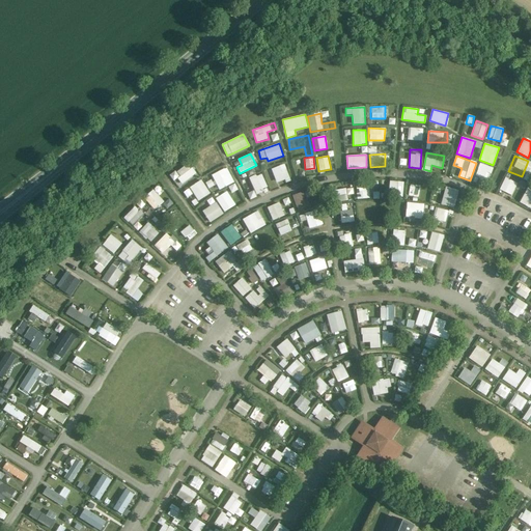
[(176,188),(195,174),(187,163),(168,177),(176,188)]
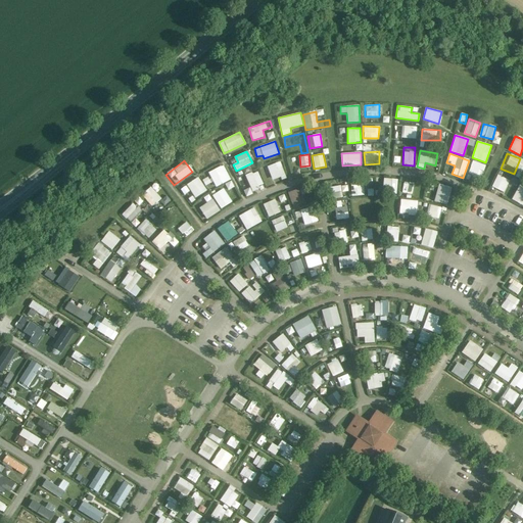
[(275,173),(284,169),(280,160),(273,163),(274,167),(264,172),(269,182),(277,178),(275,173)]
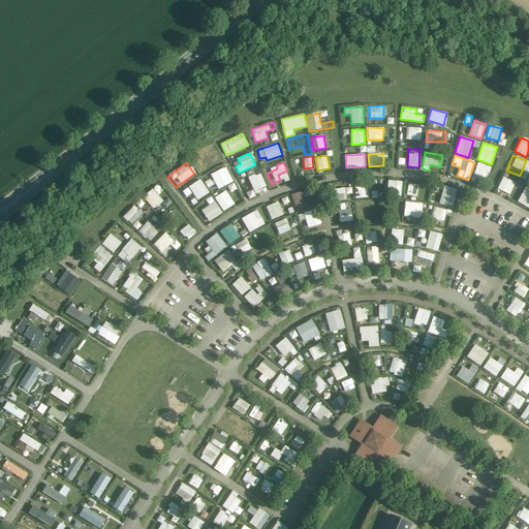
[(485,170),(489,173),(491,167),(478,162),(473,175),(481,178),(485,170)]
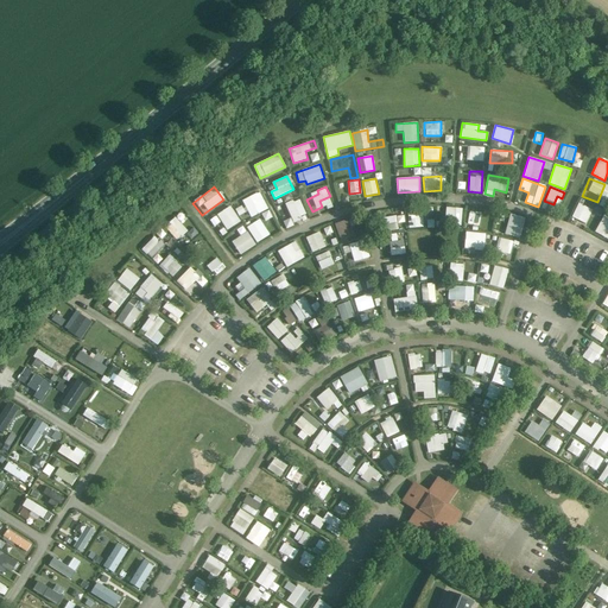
[(242,200),(251,217),(268,208),(259,191),(242,200)]
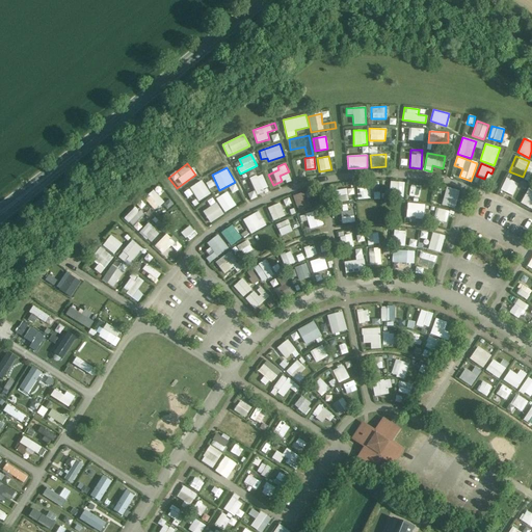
[(507,174),(500,194),(511,198),(519,178),(507,174)]
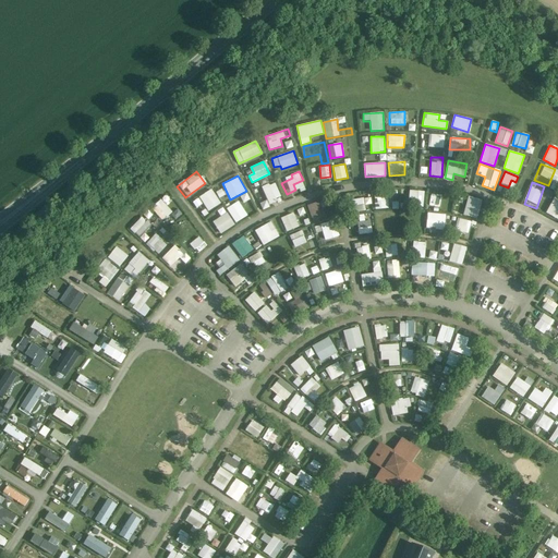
[(262,187),(269,205),(279,201),(271,183),(262,187)]
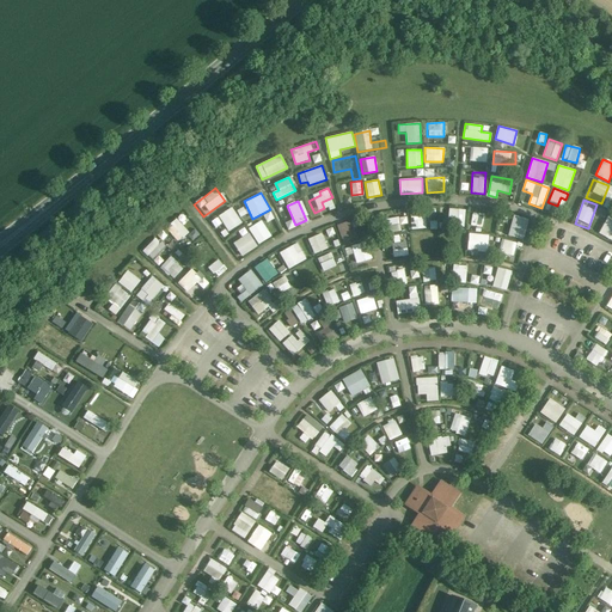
[(227,231),(242,222),(232,207),(208,221),(213,230),(224,224),(227,231)]
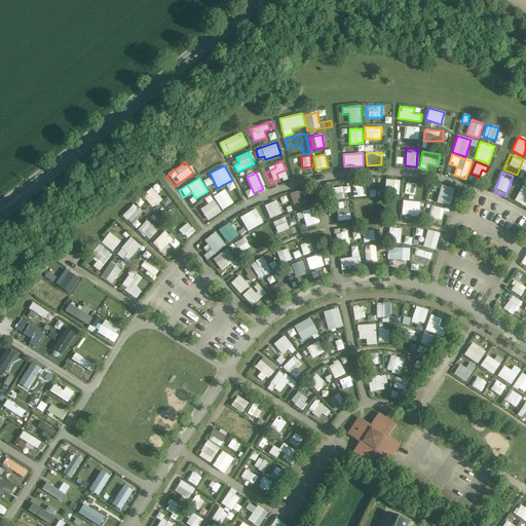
[(161,179),(152,187),(157,193),(165,184),(161,179)]
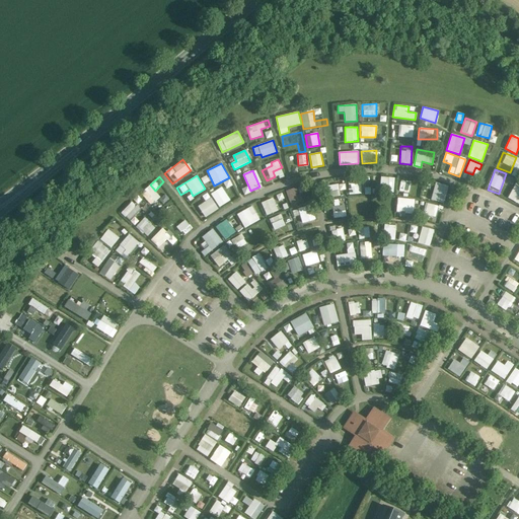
[(393,192),(394,177),(380,176),(380,191),(393,192)]
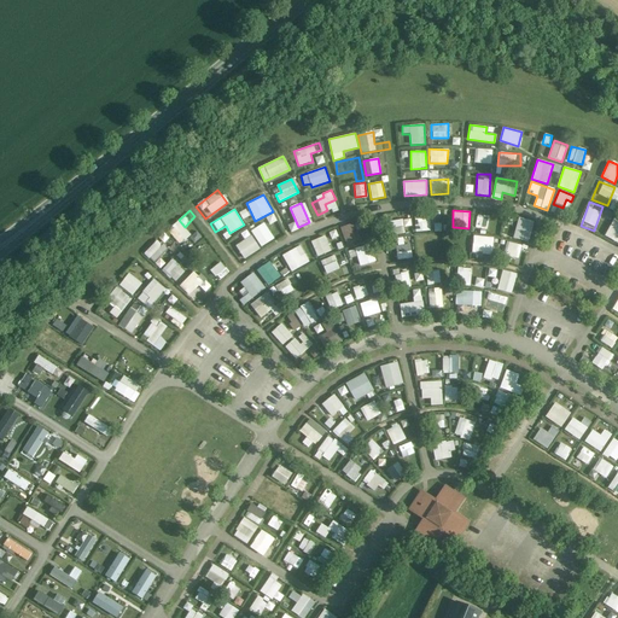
[(617,217),(614,216),(604,235),(617,243),(617,217)]
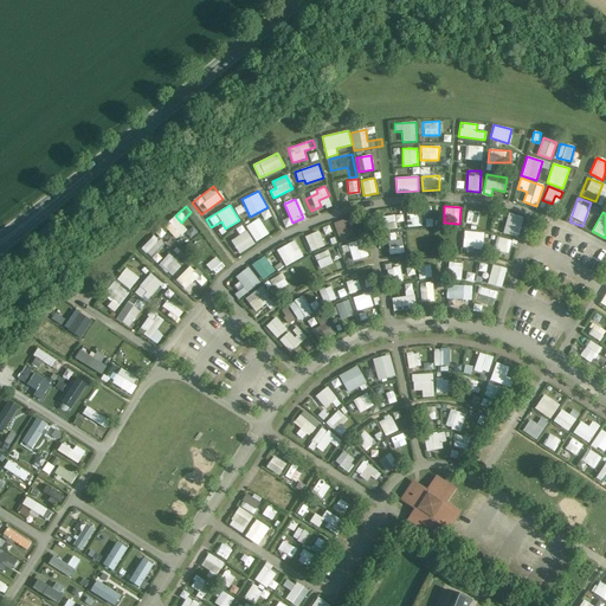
[(517,238),(523,217),(508,213),(502,233),(517,238)]
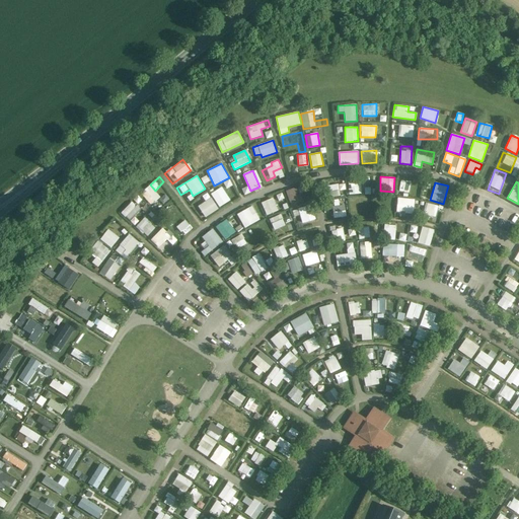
[(348,184),(349,195),(361,194),(361,183),(348,184)]
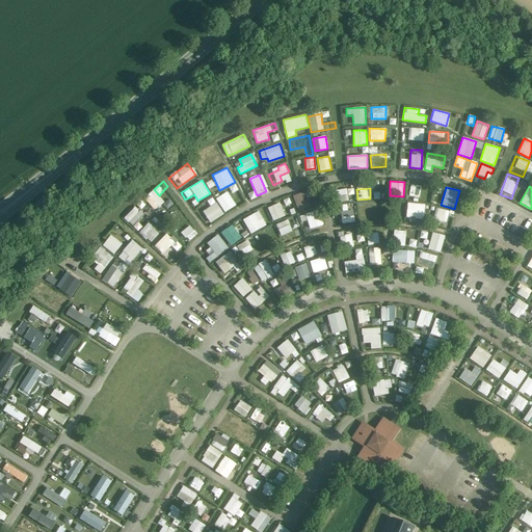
[(153,190),(143,198),(155,210),(163,202),(153,190)]
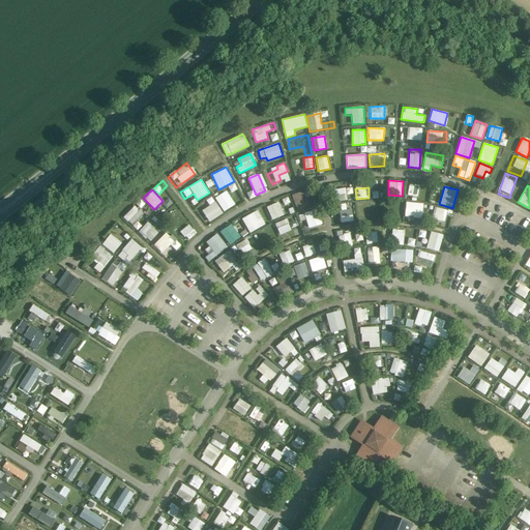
[(254,189),(246,193),(249,199),(256,197),(254,189)]
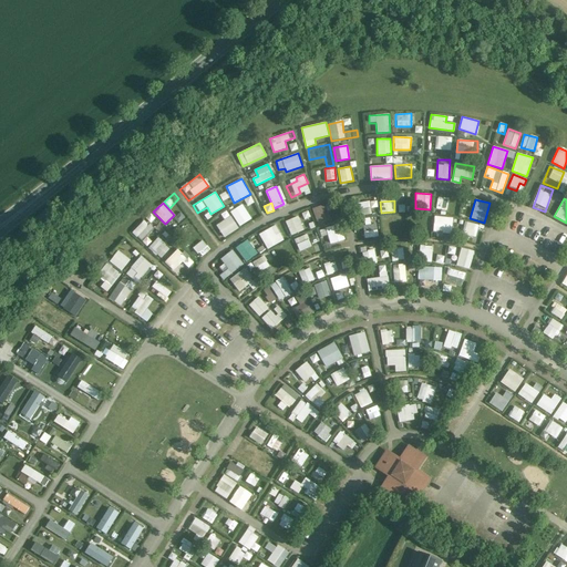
[(243,204),(230,210),(238,226),(251,219),(243,204)]
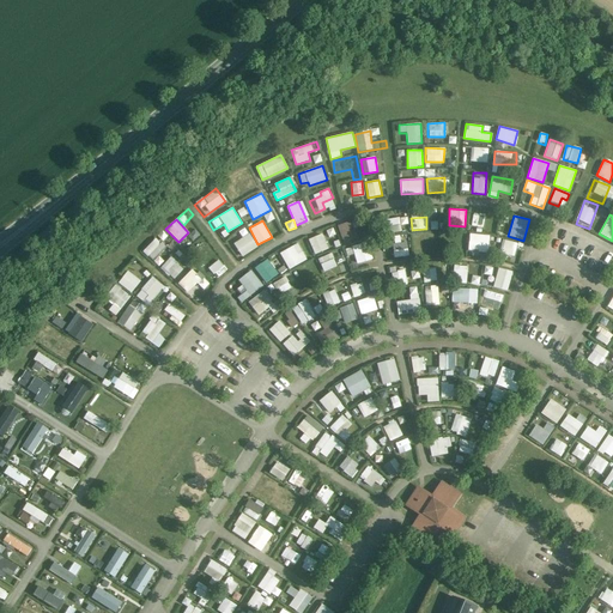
[(341,243),(357,240),(352,220),(338,224),(341,243)]
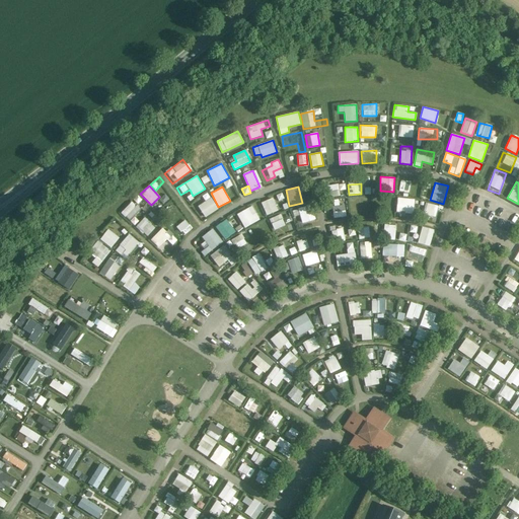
[(203,203),(199,205),(202,212),(200,213),(202,218),(218,210),(208,192),(200,196),(203,203)]
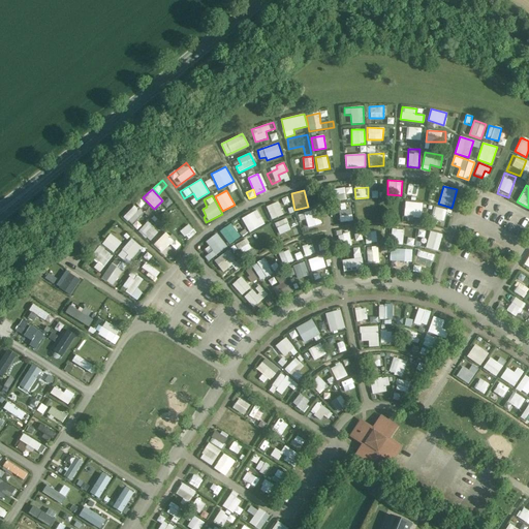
[(272,219),(283,215),(278,201),(266,206),(272,219)]
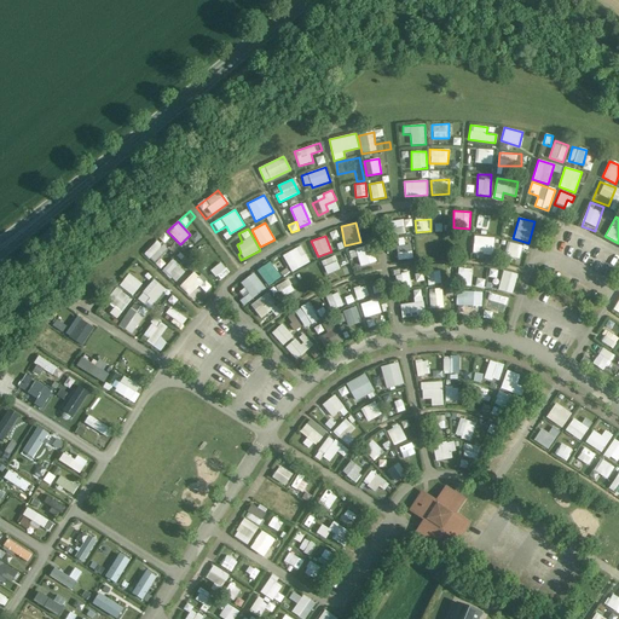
[(473,253),(493,254),(493,237),(473,236),(473,253)]
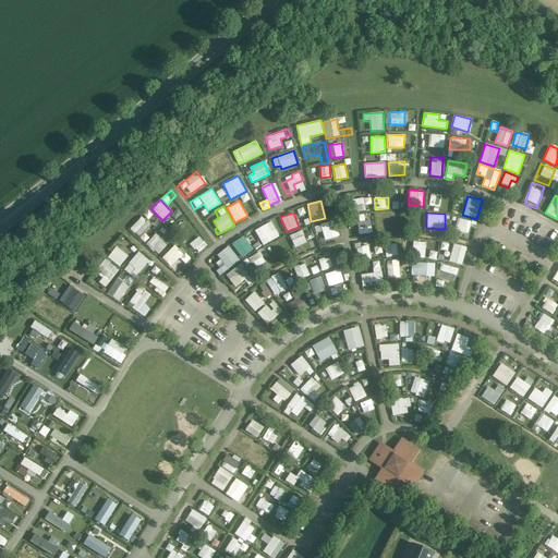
[(387,215),(377,216),(378,228),(388,227),(387,215)]
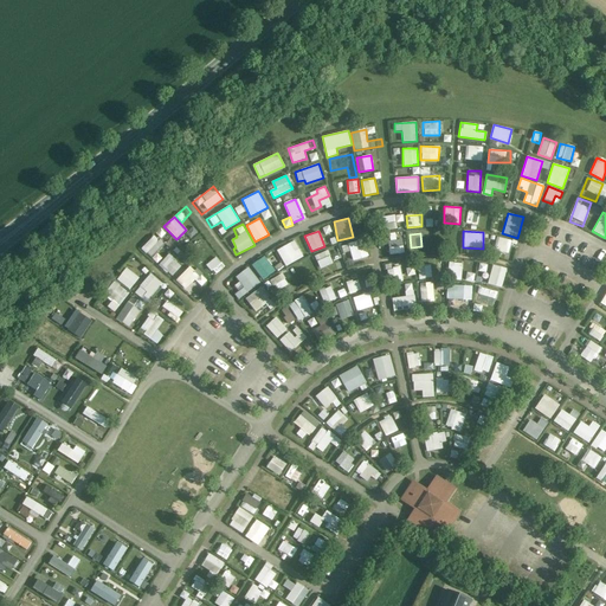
[(154,234),(141,247),(150,257),(163,244),(154,234)]
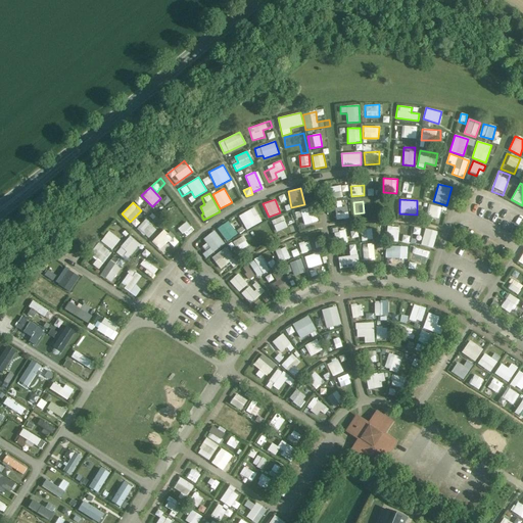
[(346,206),(341,206),(341,202),(335,202),(336,211),(347,211),(346,206)]
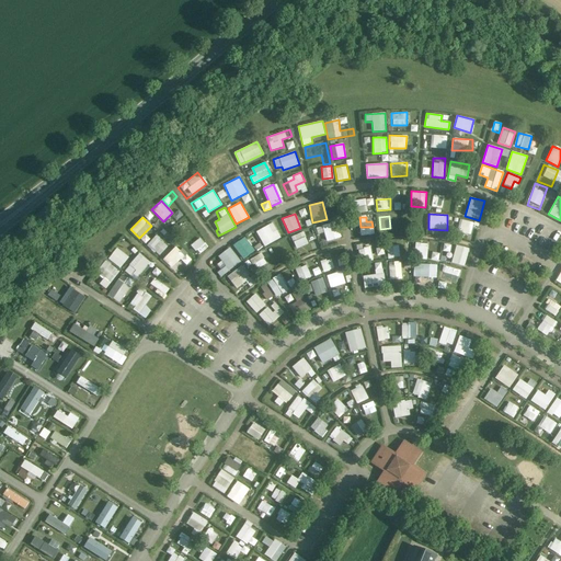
[(256,230),(263,245),(281,239),(273,222),(256,230)]
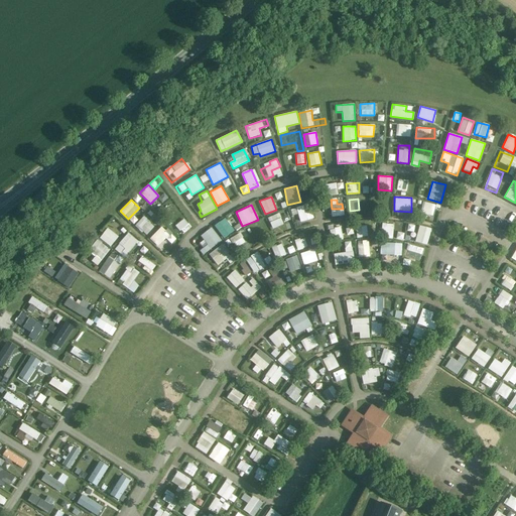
[(292,216),(297,214),(299,222),(310,219),(306,205),(290,209),(292,216)]
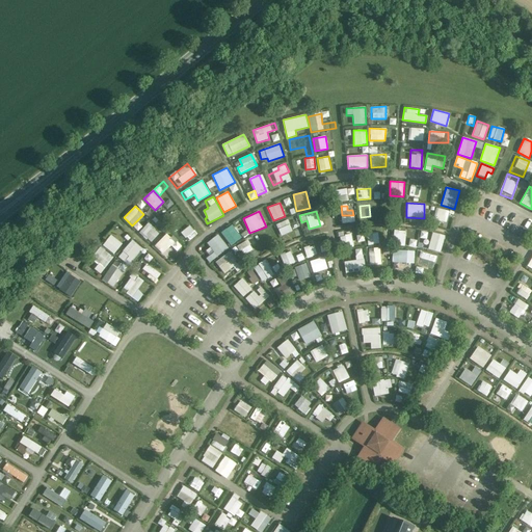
[(191,237),(200,230),(189,215),(180,222),(191,237)]
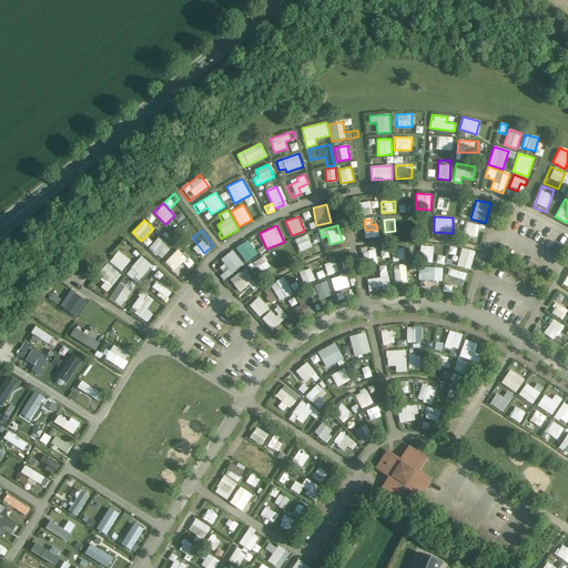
[(378,230),(364,232),(365,239),(379,236),(378,230)]
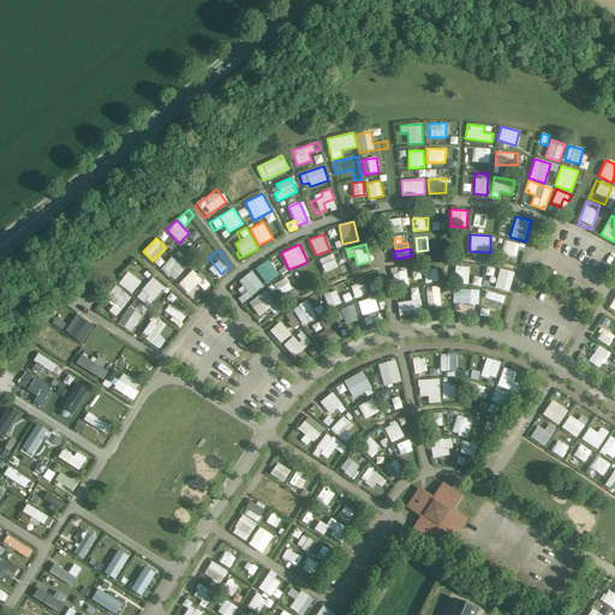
[(318,260),(326,273),(338,267),(332,254),(318,260)]
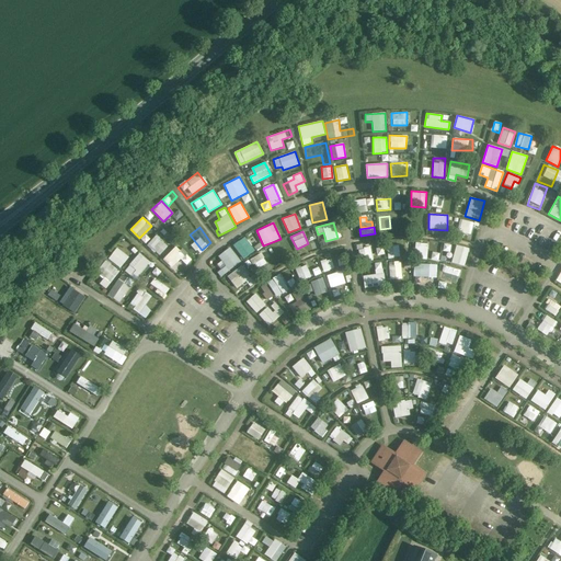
[(147,244),(158,255),(168,247),(156,235),(147,244)]
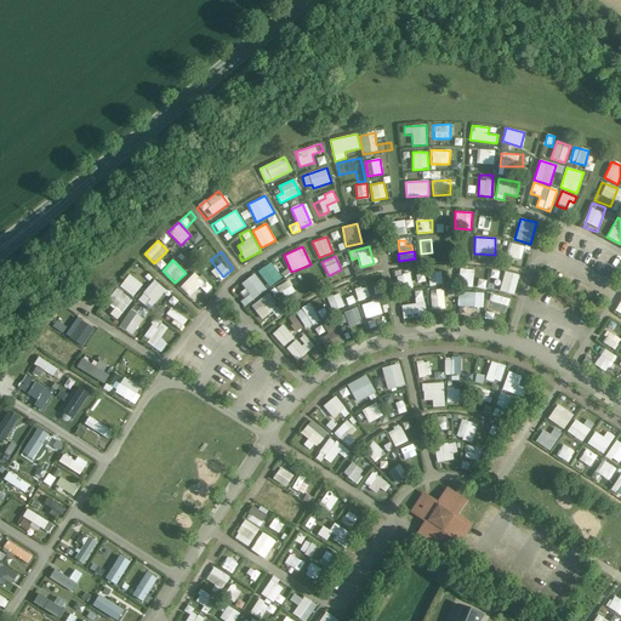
[(268,286),(281,278),(272,261),(258,269),(268,286)]
